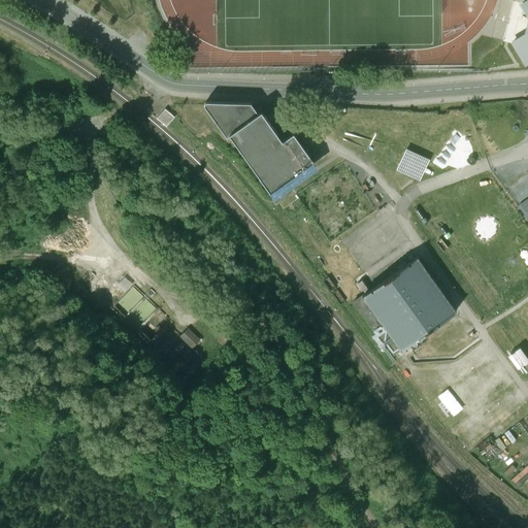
[(527,33),(512,43),(521,59),(524,64),(527,61),(527,0),(522,3),(527,13),(527,33)]
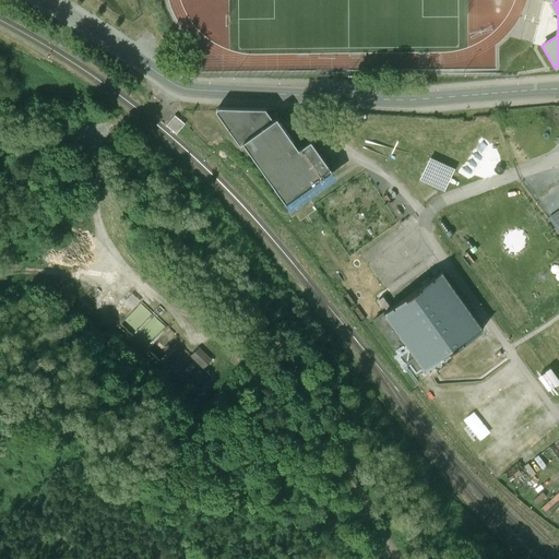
[(273,119),(265,108),(218,107),(217,108),(216,109),(216,110),(216,111),(239,145),(244,142),(286,203),(301,192),(332,170),(324,161),(310,140),(298,149),(276,117),(273,119)]
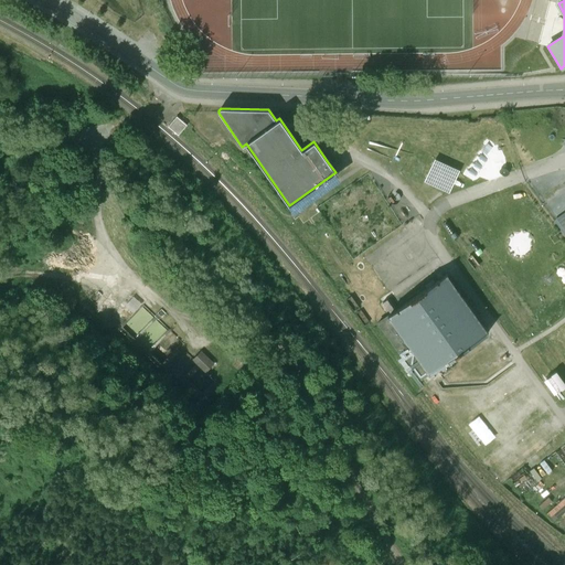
[(180,120),(177,117),(168,127),(178,135),(185,125),(180,120)]
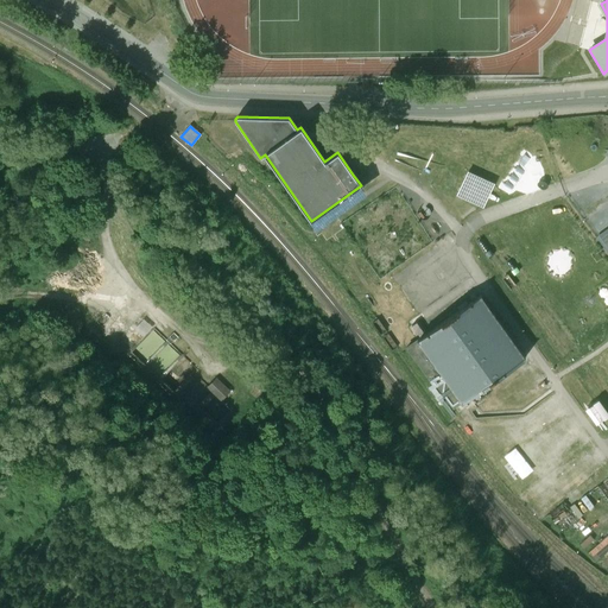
[(596,147),(599,145),(599,143),(600,140),(599,138),(597,137),(596,135),(594,134),(591,134),(589,134),(587,137),(586,138),(586,140),(586,143),(586,145),(588,146),(589,147),(591,149),(594,149),(595,147),(596,147)]
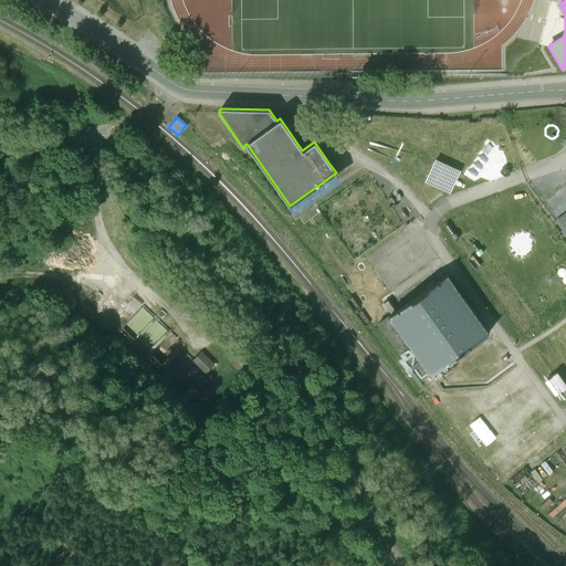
[(488,144),(482,152),(488,156),(493,148),(488,144)]
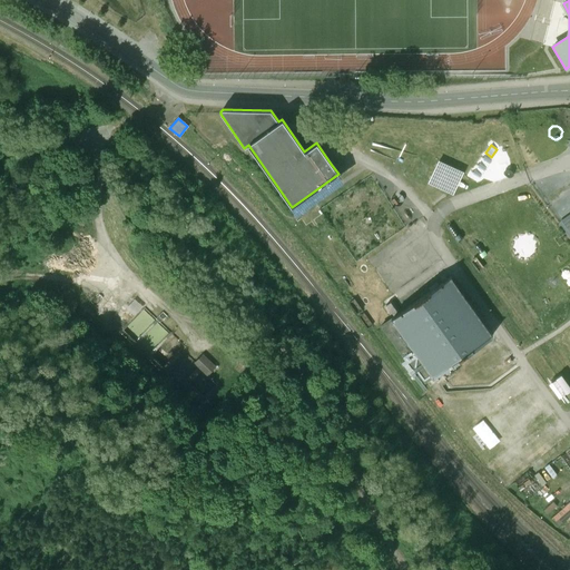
[(428,185),(452,195),(463,173),(439,161),(428,185)]
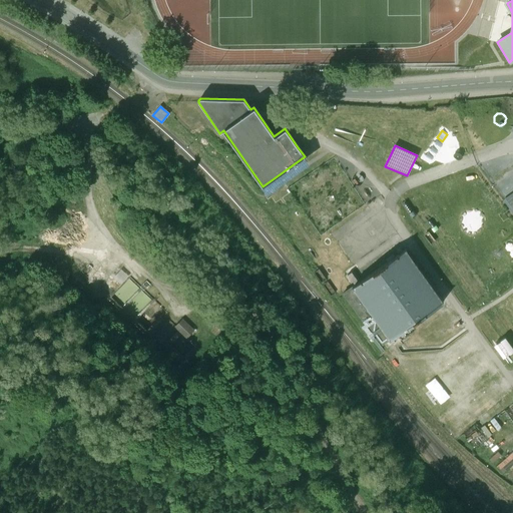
[(355,285),(352,287),(343,294),(365,325),(367,323),(383,345),(390,340),(393,338),(443,302),(405,248),(355,285)]
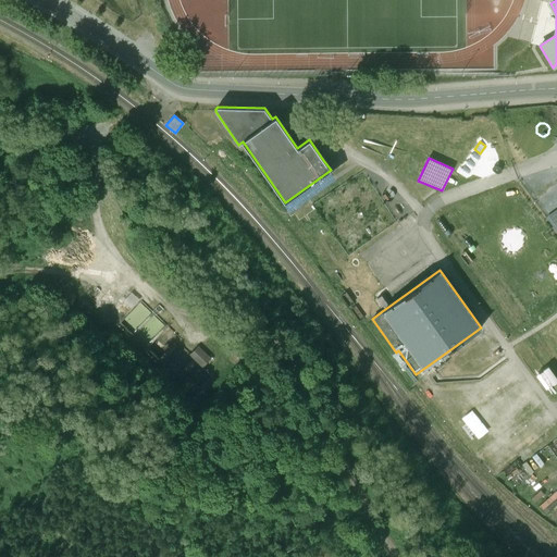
[(122,302),(132,309),(139,299),(131,293),(125,300),(124,299),(122,302)]
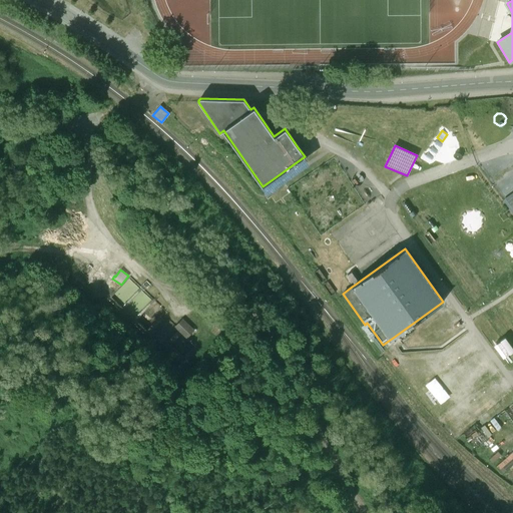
[(193,334),(182,323),(175,331),(186,341),(193,334)]
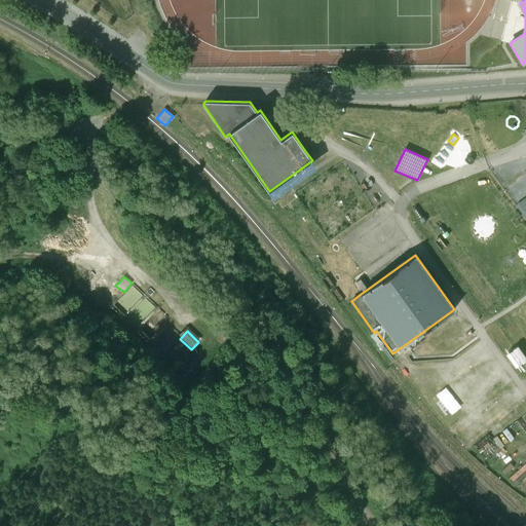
[(212,355),(202,346),(198,351),(208,360),(212,355)]
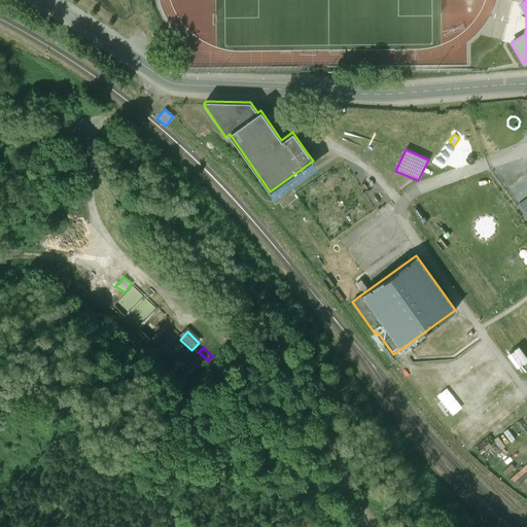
[(526,463),(519,471),(516,468),(506,477),(517,488),(526,478),(526,463)]
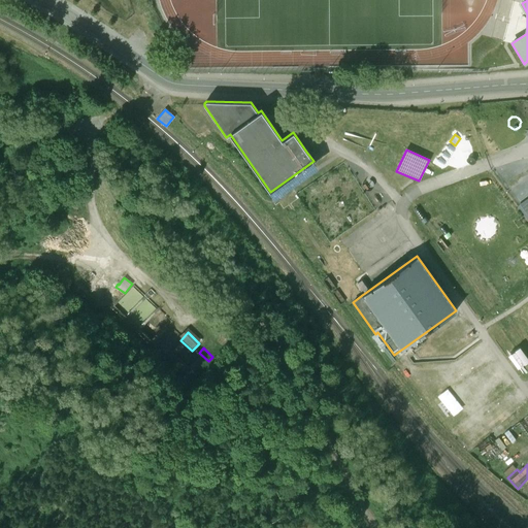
[(388,507),(371,491),(365,497),(381,515),(388,507)]
